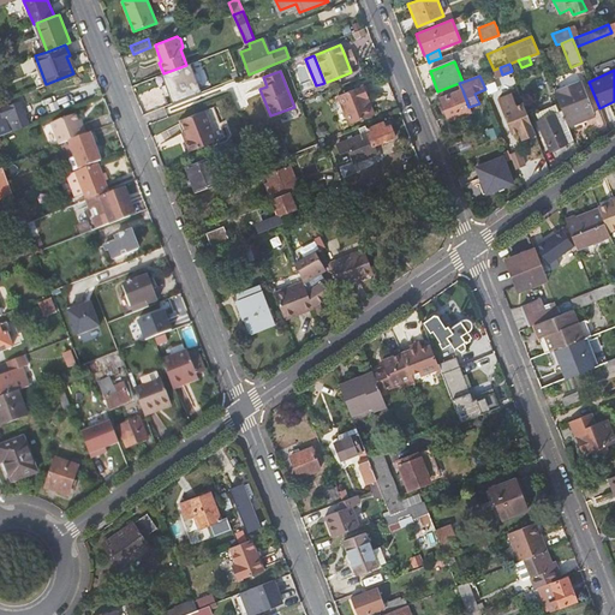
[(93,83),(79,88),(84,99),(97,94),(93,83)]
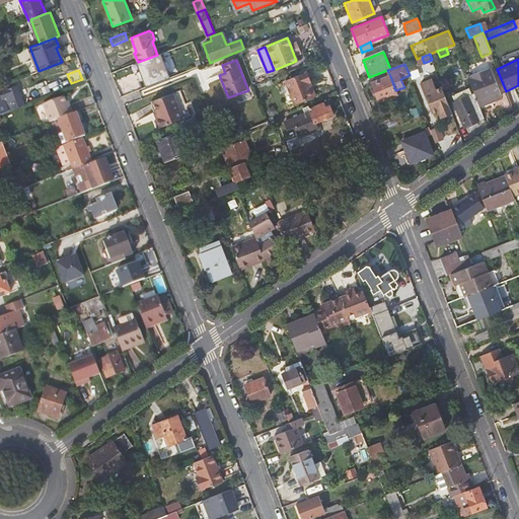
[(124,77),(130,94),(157,83),(154,76),(150,77),(149,75),(146,76),(144,70),(137,73),(136,72),(133,73),(132,70),(123,74),(124,77)]
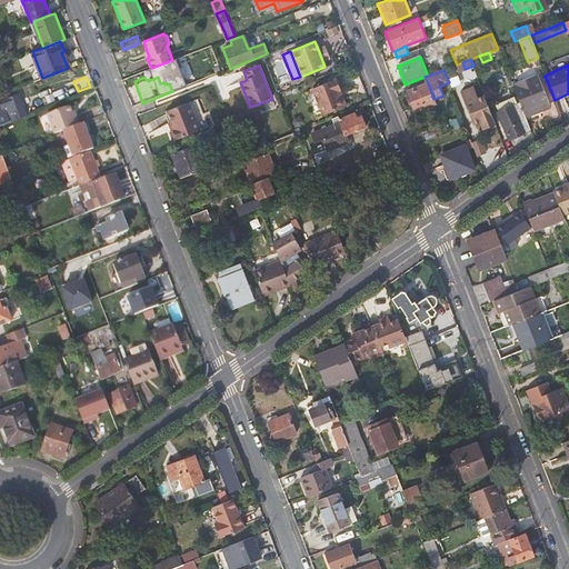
[(537,77),(512,87),(518,100),(519,103),(525,116),(549,107),(537,77)]
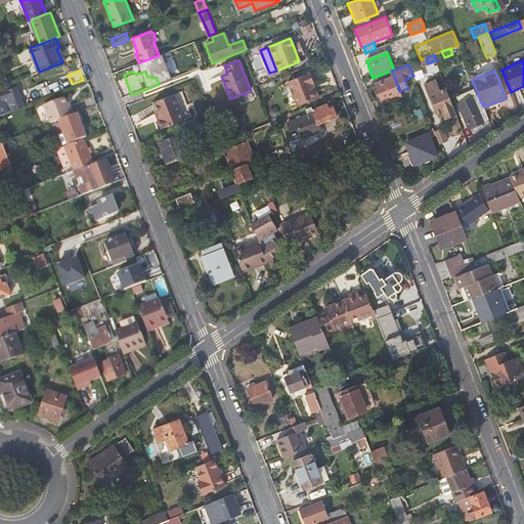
[(308,73),(288,81),(298,105),(316,97),(310,83),(312,82),(308,73)]
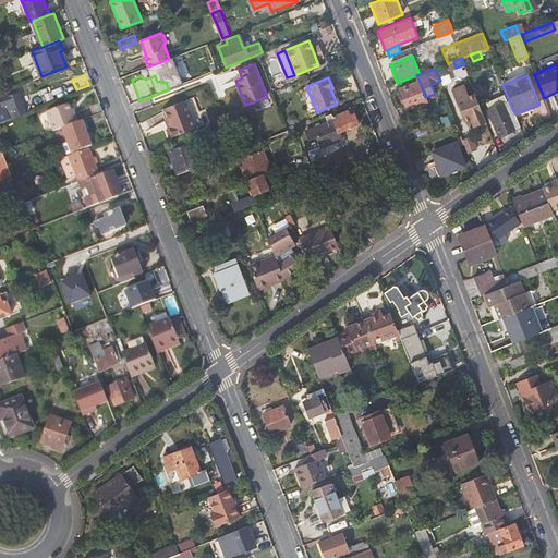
[(400,91),(408,110),(427,102),(425,97),(420,82),(400,91)]
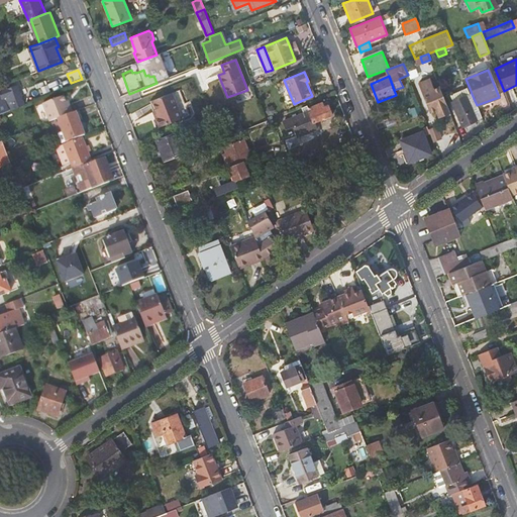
[(431,113),(447,106),(440,87),(434,90),(430,81),(420,85),(423,94),(431,113)]
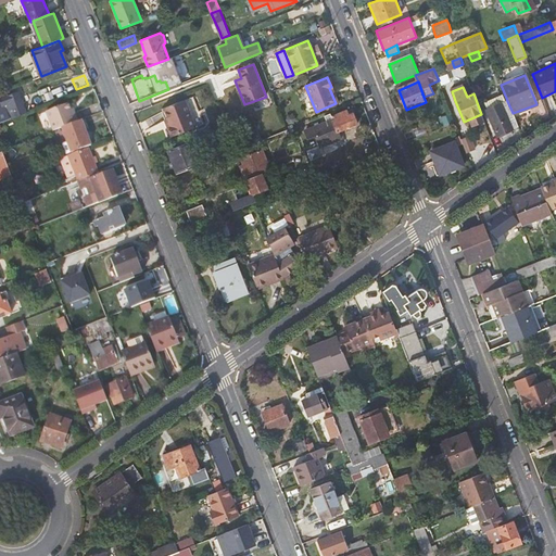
[(0,106),(0,122),(26,112),(19,91),(0,98),(0,100),(2,106),(0,106)]
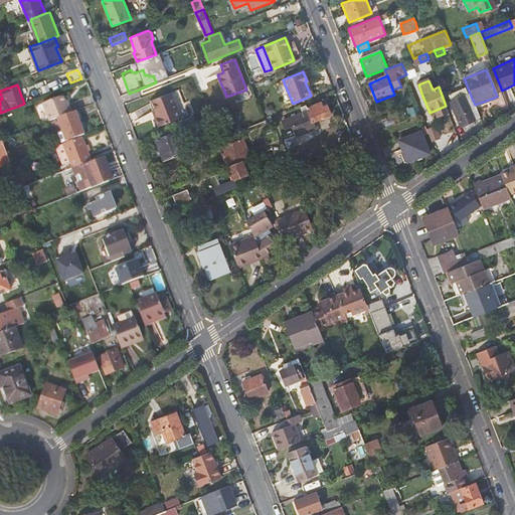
[(449,95),(452,102),(469,95),(466,88),(449,95)]
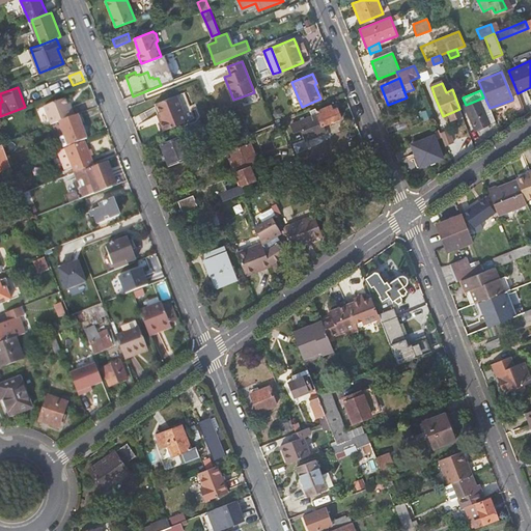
[(176,95),(156,104),(160,114),(163,122),(159,123),(163,132),(187,122),(176,95)]
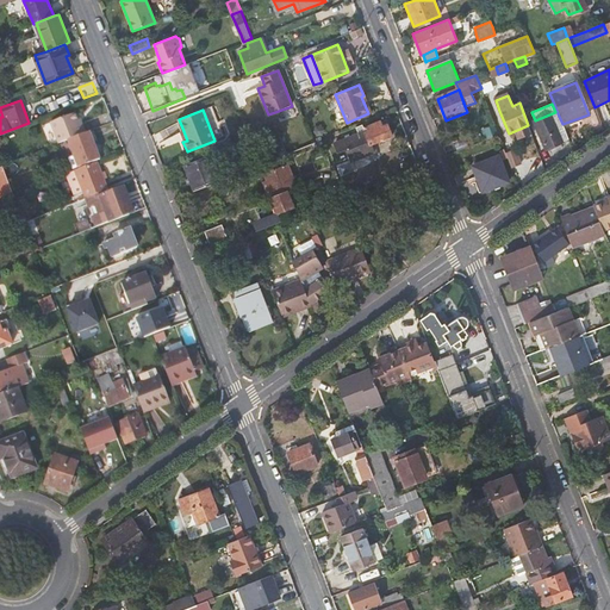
[(545,149),(568,139),(564,128),(562,125),(556,111),(535,120),(534,120),(545,149)]
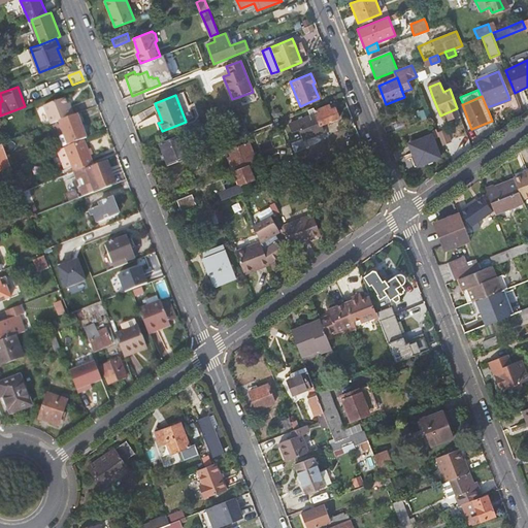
[(53,124),(63,120),(75,114),(71,106),(69,107),(67,103),(65,97),(44,105),(53,124)]
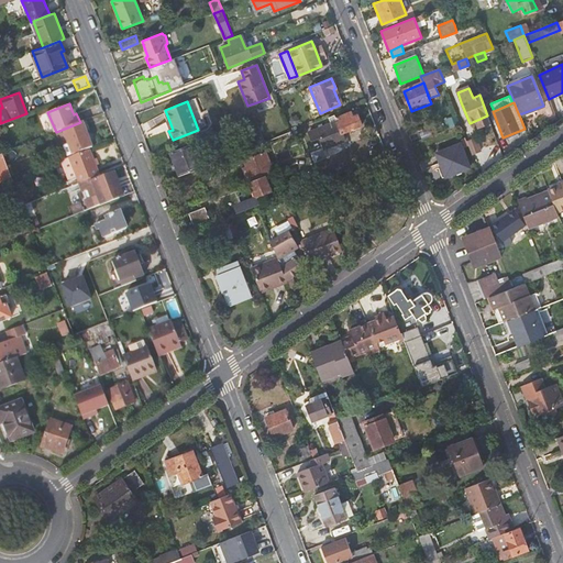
[(544,108),(543,106),(519,114),(520,118),(544,108)]
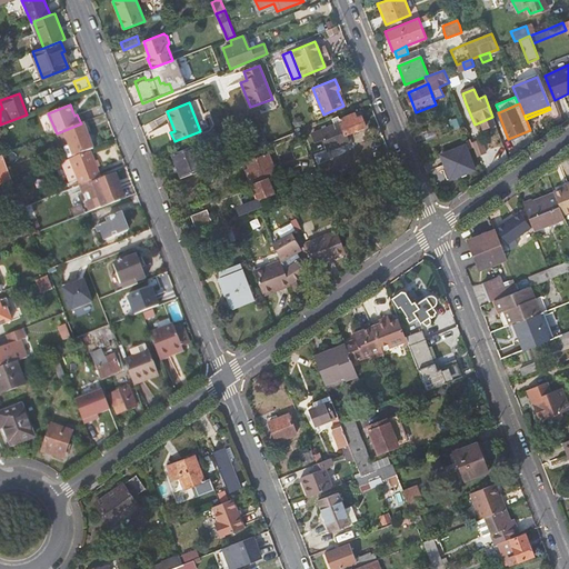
[(340,118),(339,116),(332,118),(335,125),(311,133),(315,142),(325,138),(329,149),(315,155),(319,165),(332,159),(329,150),(349,141),(347,133),(366,126),(361,116),(356,118),(355,112),(340,118)]
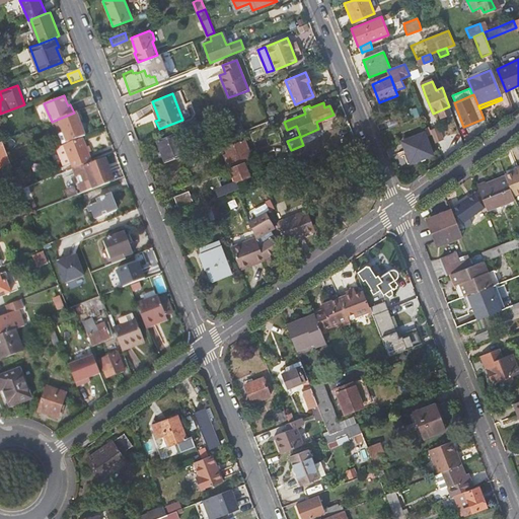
[(77,112),(74,113),(62,118),(63,123),(61,123),(64,130),(68,141),(85,135),(77,112)]
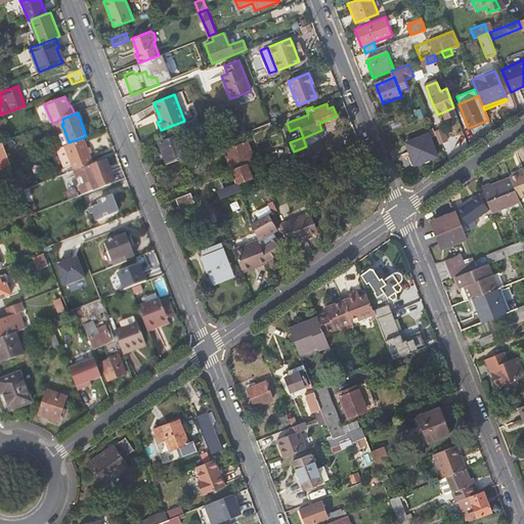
[(439,121),(432,123),(437,137),(444,134),(439,121)]
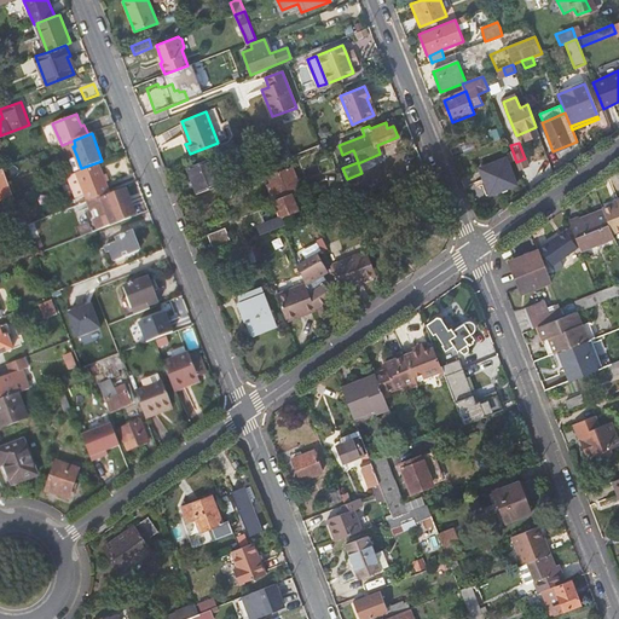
[(289,154),(285,145),(278,148),(283,157),(289,154)]
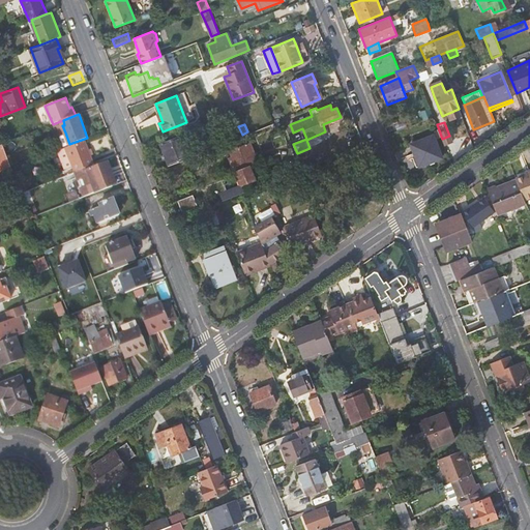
[(62,147),(69,144),(65,133),(58,136),(62,147)]
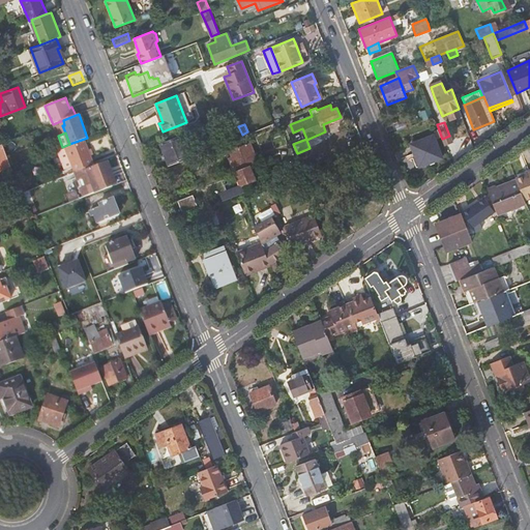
[(415,158),(418,168),(442,158),(433,134),(410,143),(416,158),(415,158)]
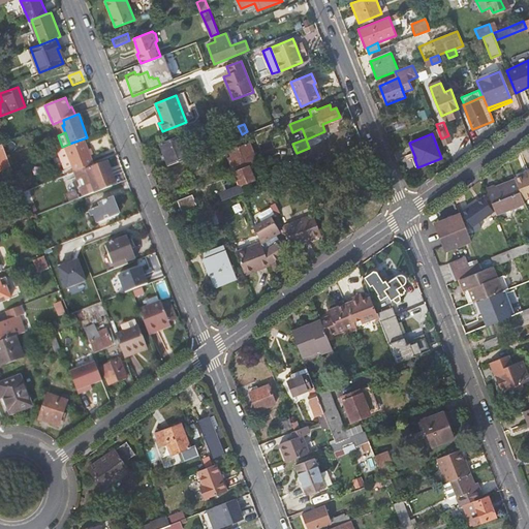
[(195,155),(190,141),(185,143),(182,134),(159,144),(168,165),(195,155)]
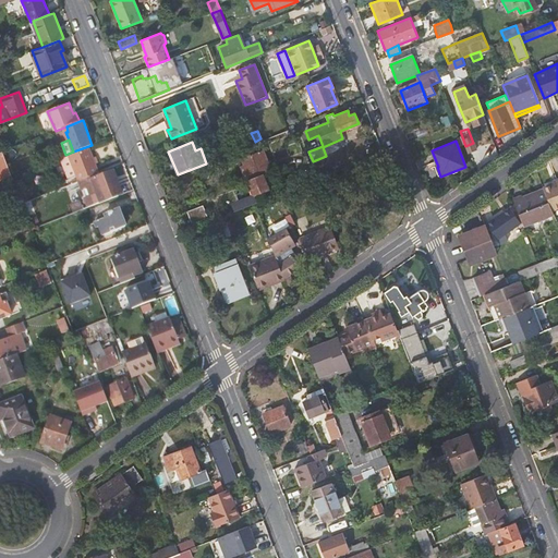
[(98,173),(88,147),(69,155),(69,156),(76,177),(79,181),(85,178),(94,174),(98,173)]
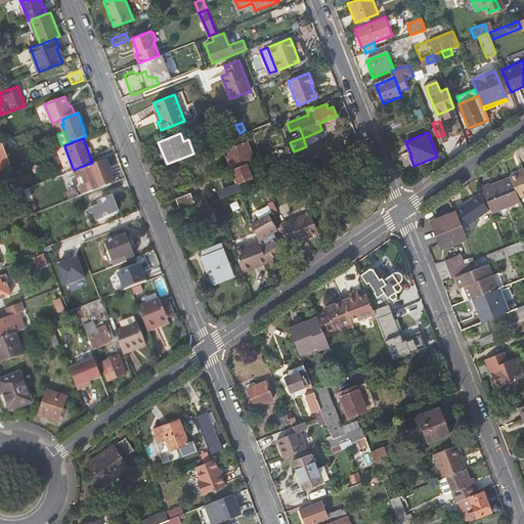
[(225,155),(231,169),(232,169),(247,163),(256,160),(248,140),(227,148),(229,153),(225,155)]
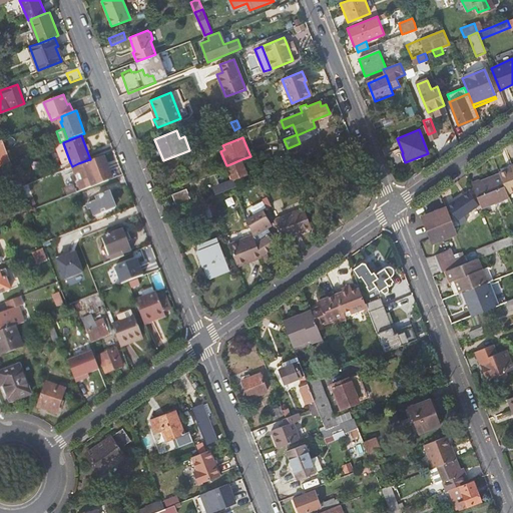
[(0,166),(11,162),(2,139),(0,139),(0,166)]
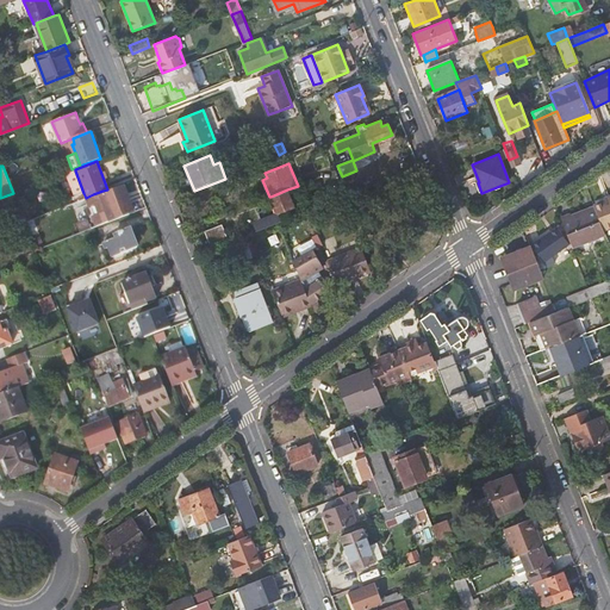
[(75,170),(63,175),(73,198),(83,193),(75,170)]
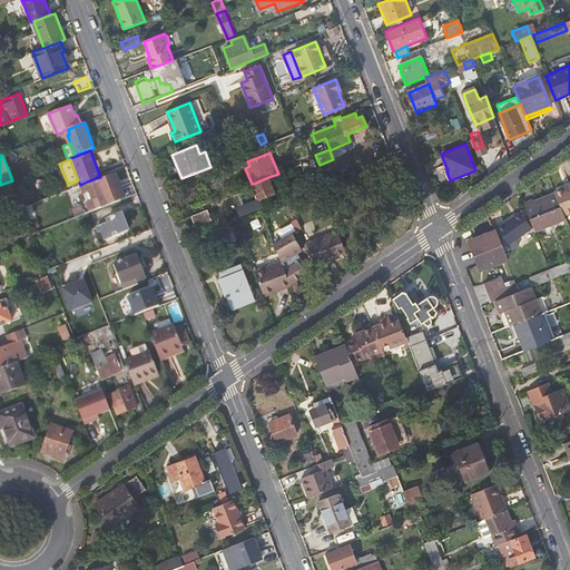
[(9,167),(13,177),(19,175),(15,165),(9,167)]
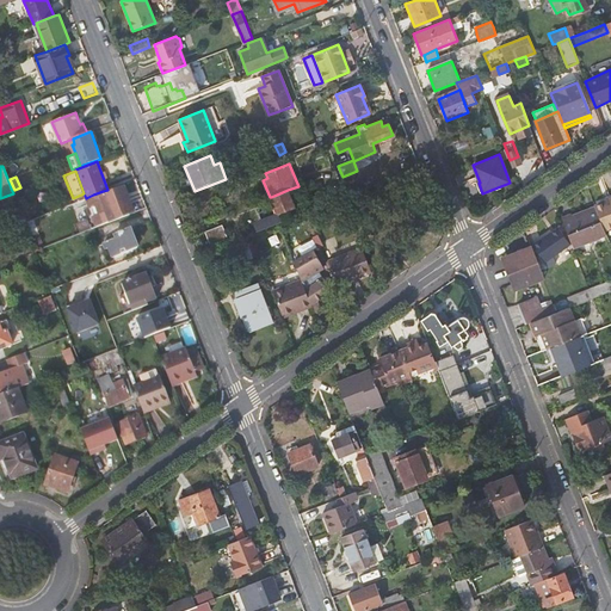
[(344,185),(315,198),(319,207),(347,195),(344,185)]
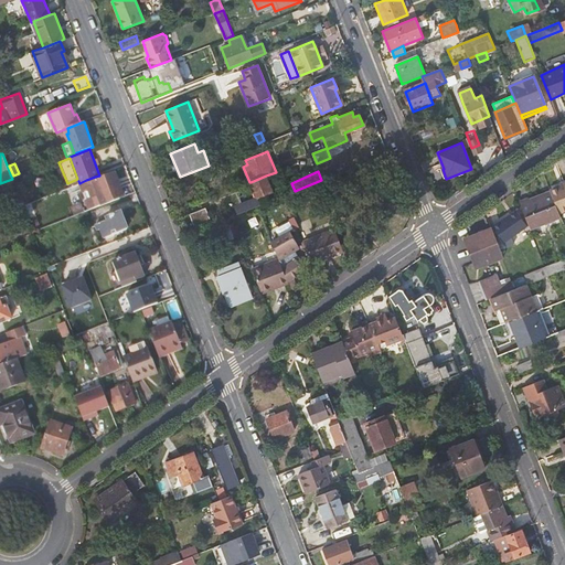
[(106,203),(124,196),(114,172),(96,179),(95,177),(86,180),(94,199),(103,195),(106,203)]
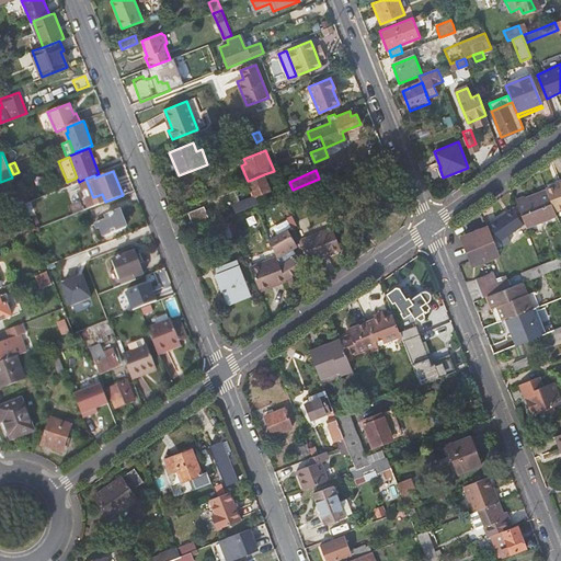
[(271,190),(264,174),(249,181),(252,190),(237,195),(239,202),(242,209),(245,208),(256,205),(258,204),(255,196),(271,190)]
